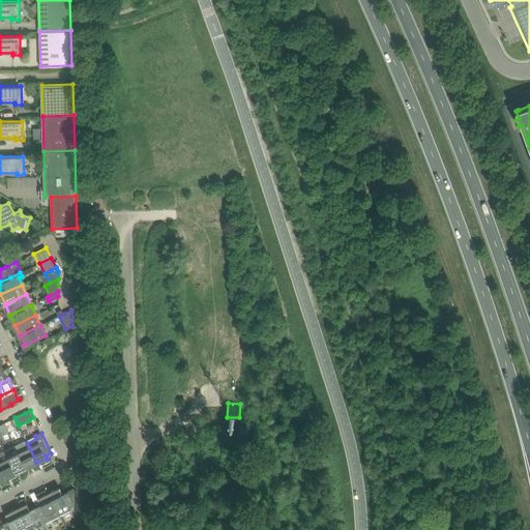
[(16,445),(6,450),(17,472),(27,467),(19,452),(16,445)]
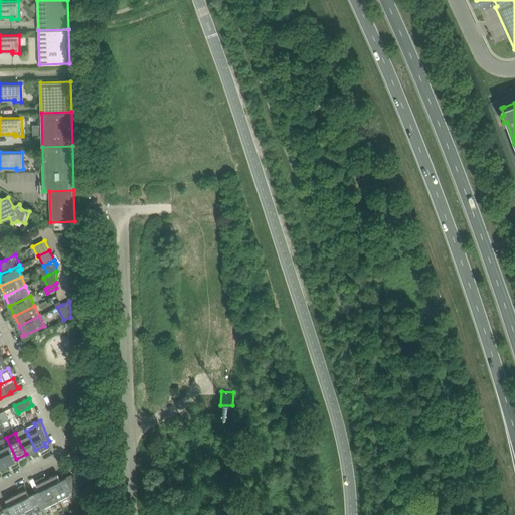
[(28,435),(18,440),(26,454),(35,450),(28,435)]
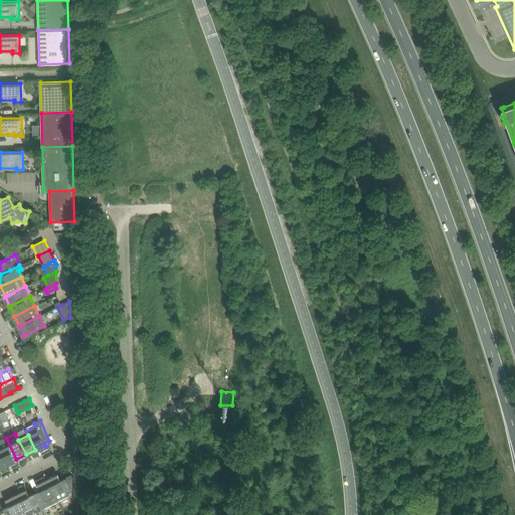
[(5,437),(0,439),(0,451),(6,464),(16,459),(6,438),(5,437)]
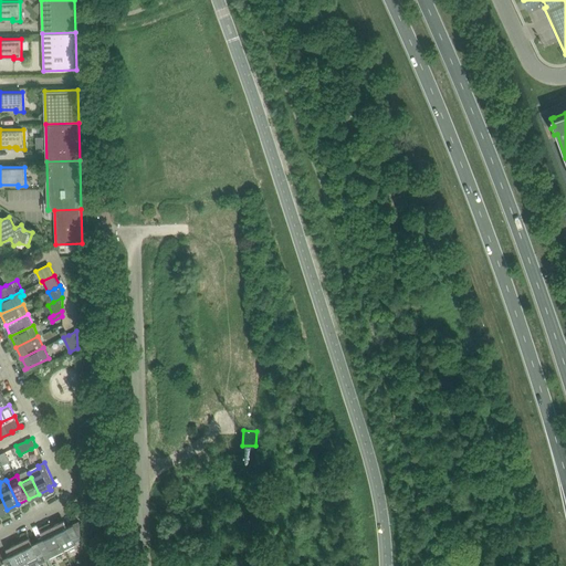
[(64,520),(52,525),(64,549),(75,544),(74,542),(81,538),(80,536),(81,535),(80,521),(67,526),(64,520)]
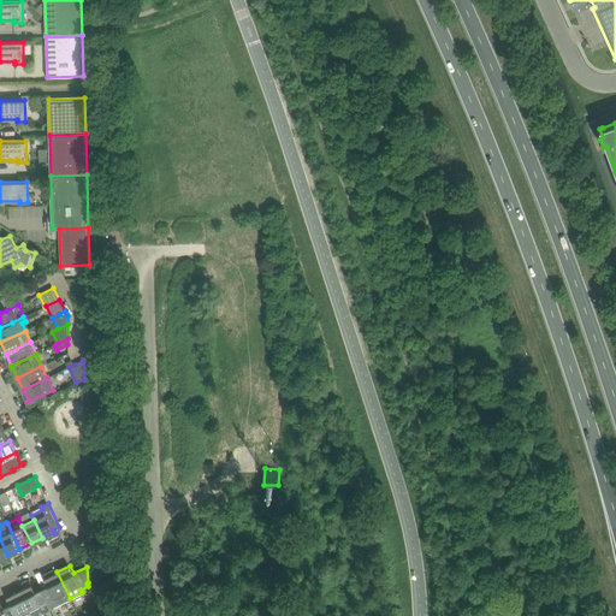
[(48,585),(42,588),(43,592),(51,606),(52,608),(70,599),(70,598),(57,572),(45,578),(48,585)]
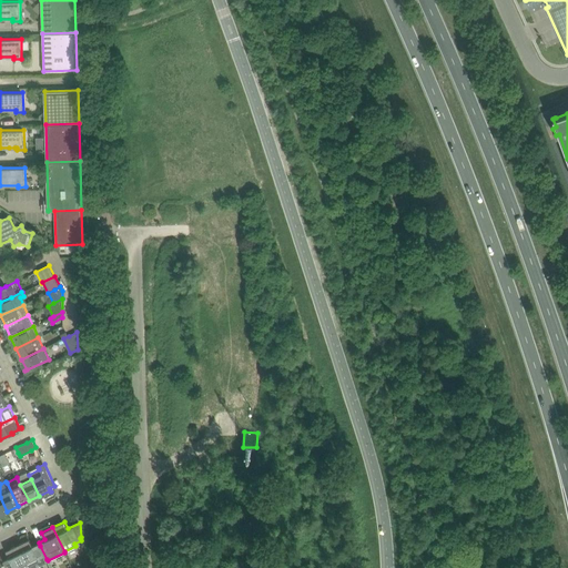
[(29,538),(18,544),(29,567),(34,567),(48,561),(48,560),(47,559),(40,546),(39,543),(32,545),(29,538)]
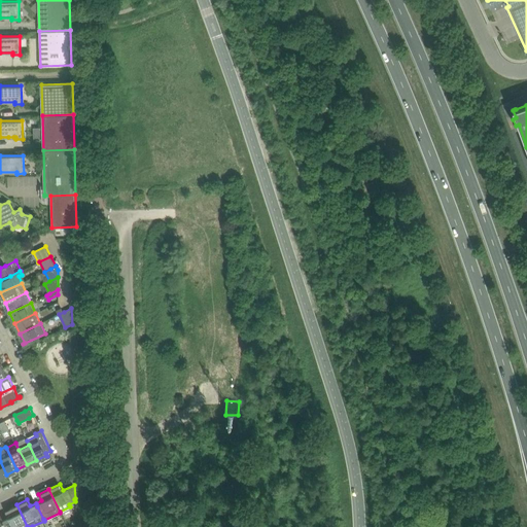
[(27,526),(16,504),(5,511),(8,517),(3,519),(4,521),(4,522),(7,526),(6,526),(27,526)]
